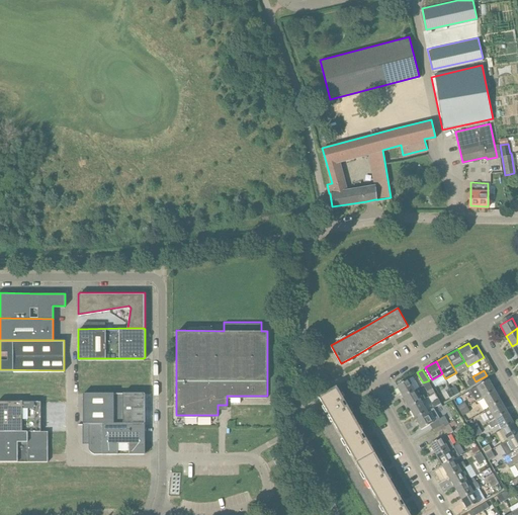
[(469,385),(476,381),(472,376),(466,379),(469,385)]
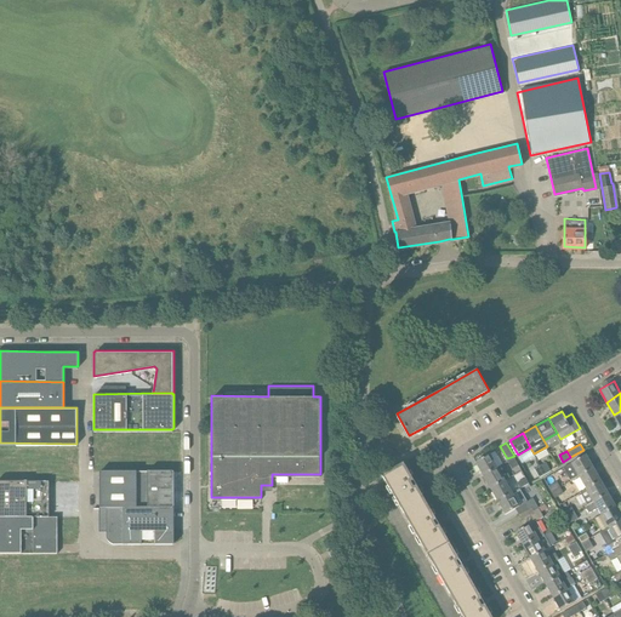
[(483,473),(497,466),(489,452),(476,461),(483,473)]
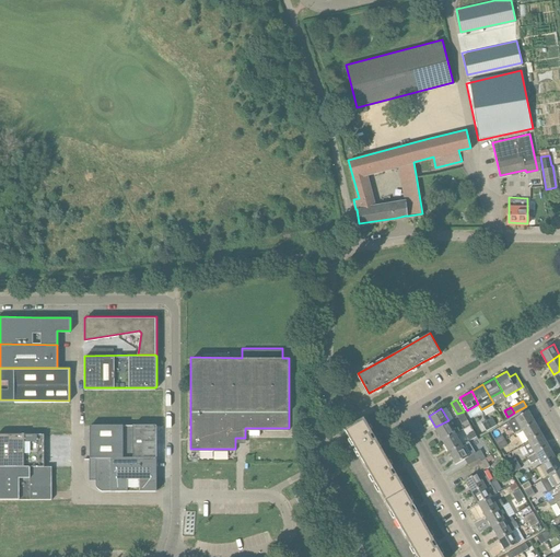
[(522,428),(535,420),(528,408),(515,416),(508,420),(514,432),(522,428)]
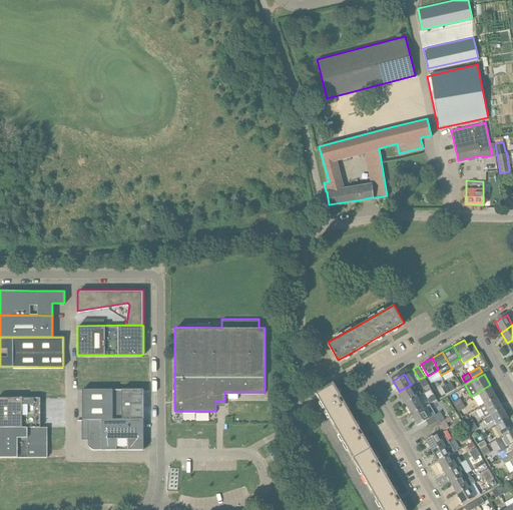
[(423,386),(428,383),(425,377),(419,379),(423,386)]
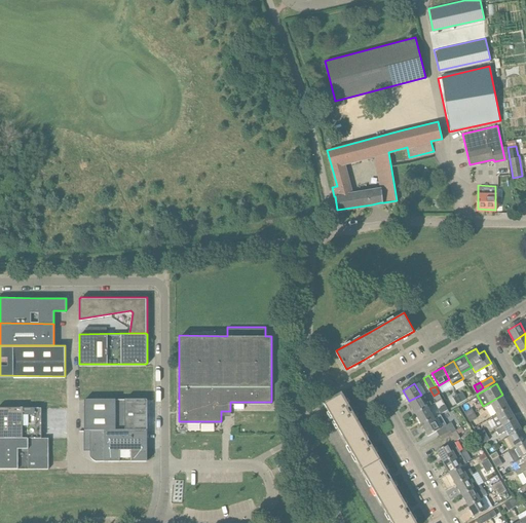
[(381,502),(392,522),(417,522),(400,492),(380,457),(361,424),(341,390),(324,402),(342,435),(362,469),(381,502)]
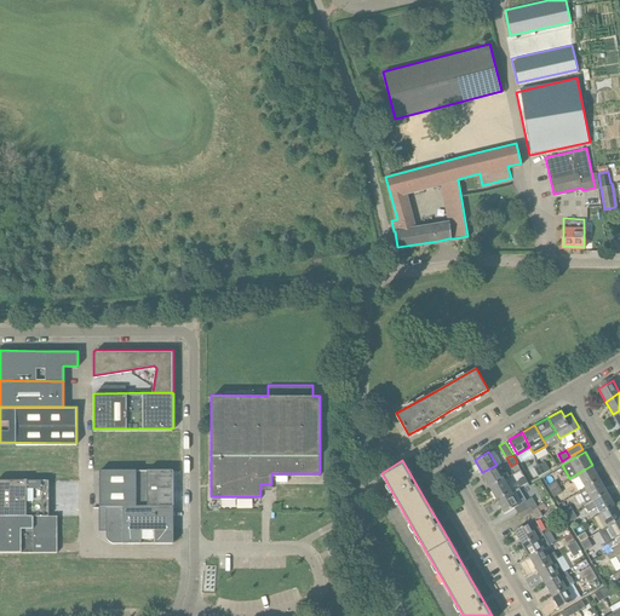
[(544,471),(550,468),(545,460),(539,464),(544,471)]
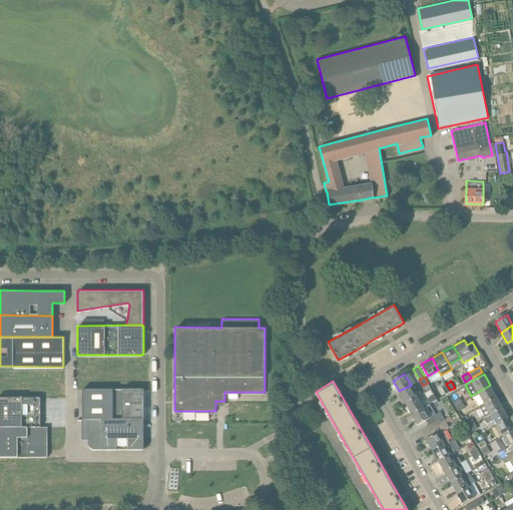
[(405,402),(417,395),(421,393),(415,383),(411,385),(399,391),(405,402)]
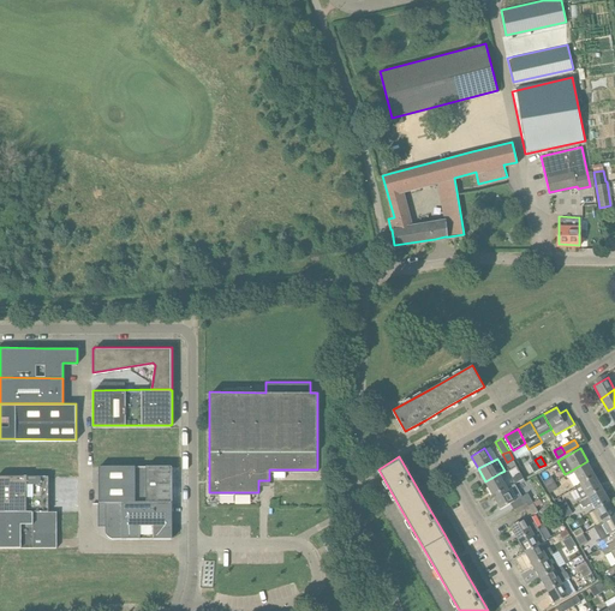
[(535,460),(529,462),(533,471),(537,468),(539,467),(535,460)]
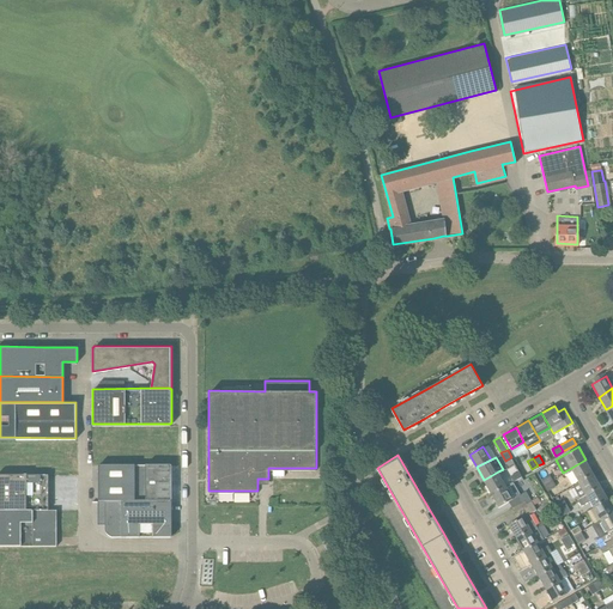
[(572,483),(593,473),(586,460),(571,468),(578,480),(572,483)]
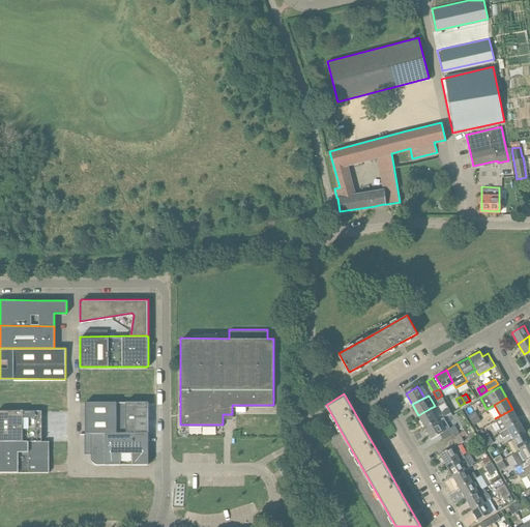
[(85,432),(91,432),(147,432),(148,432),(148,402),(147,402),(147,401),(85,401),(85,432)]
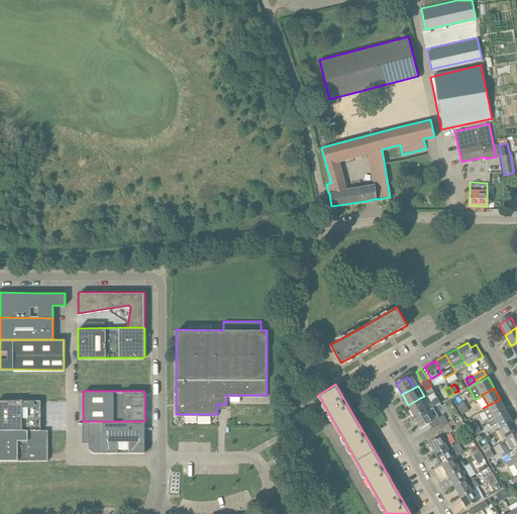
[(433,405),(440,401),(437,396),(430,400),(433,405)]
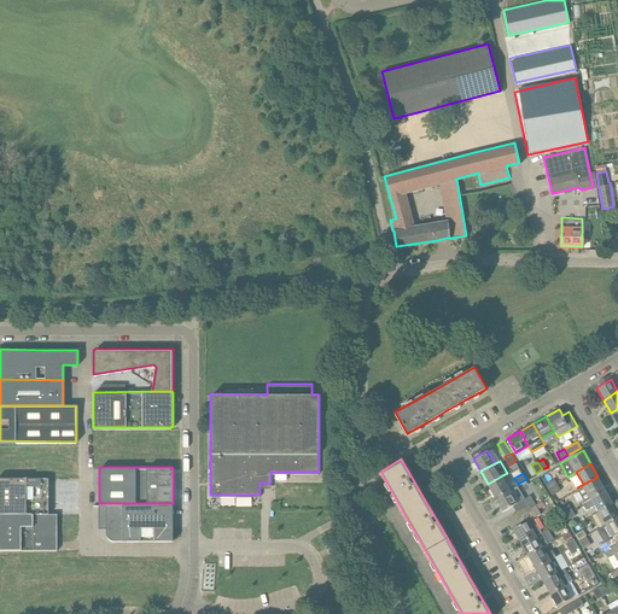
[(495,497),(509,489),(502,475),(488,484),(495,497)]
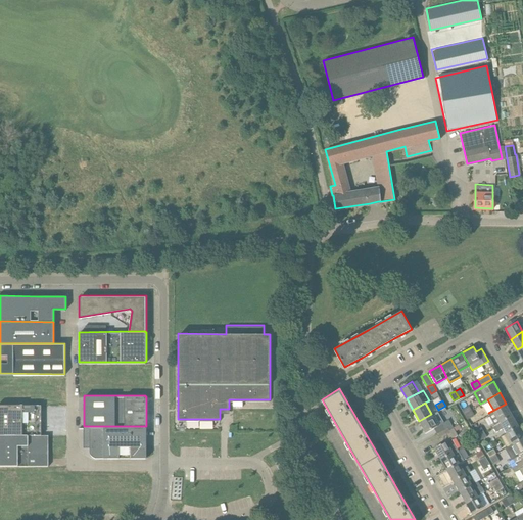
[(0,434),(40,434),(40,404),(0,404),(0,434)]
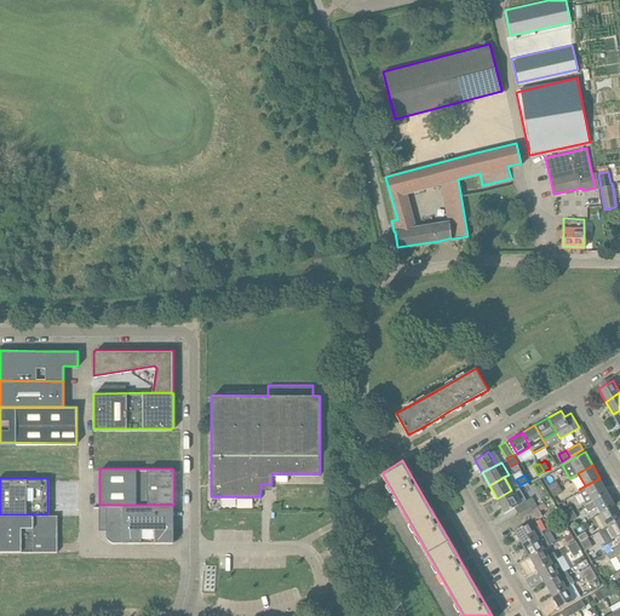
[(586,502),(607,490),(600,478),(579,489),(586,502)]
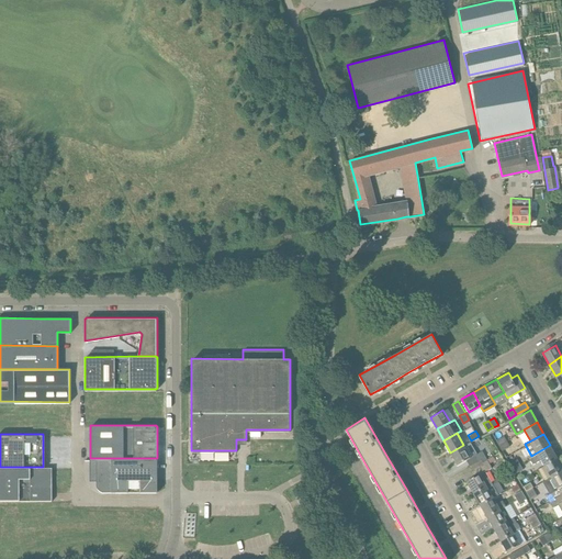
[(502,448),(509,445),(506,438),(498,443),(502,448)]
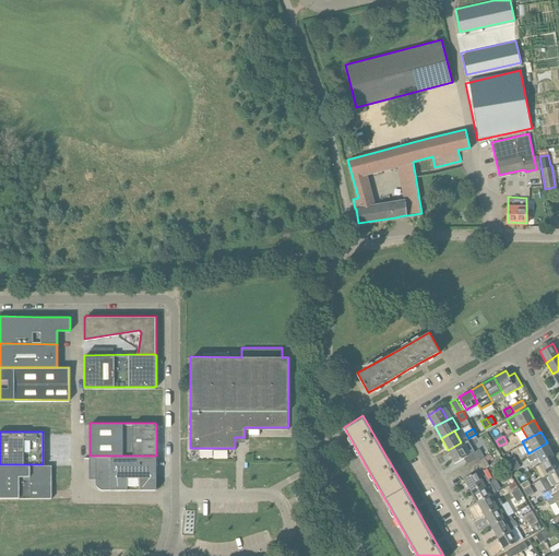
[(464,457),(467,454),(461,442),(448,450),(454,462),(464,457)]
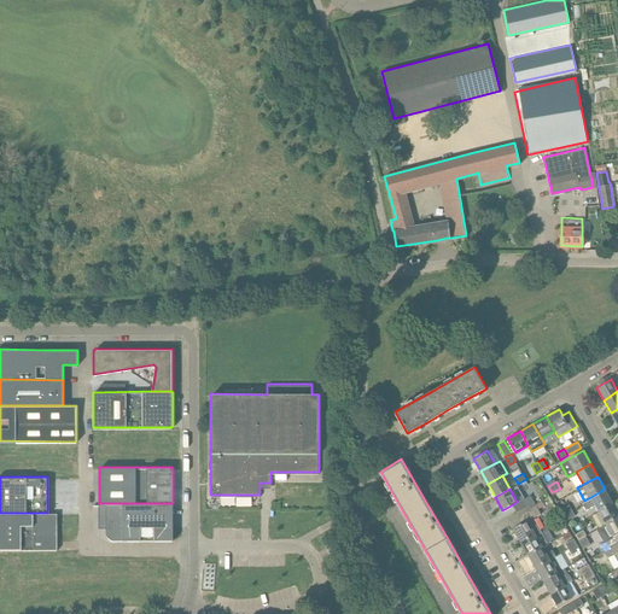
[(598,510),(612,502),(605,489),(584,501),(582,502),(587,508),(594,504),(598,510)]
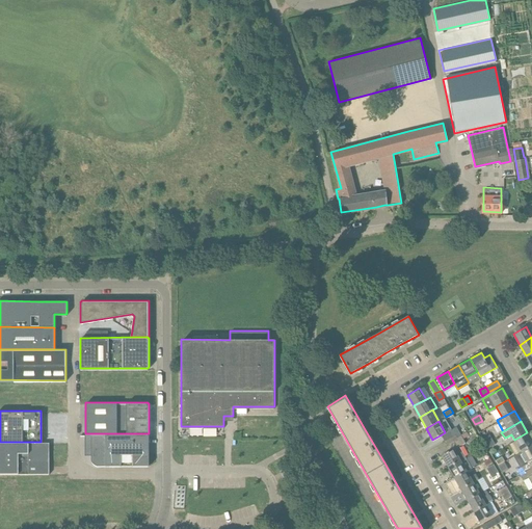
[(456,425),(452,428),(445,432),(442,434),(444,439),(454,432),(456,434),(460,432),(456,425)]
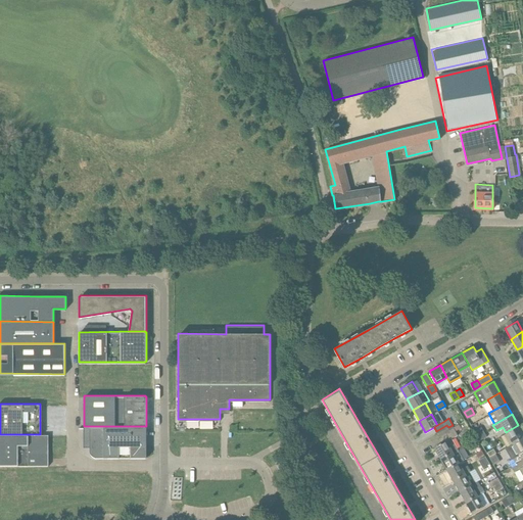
[(449,430),(439,436),(442,442),(452,436),(458,433),(455,429),(461,426),(459,422),(453,426),(453,425),(448,427),(449,430)]
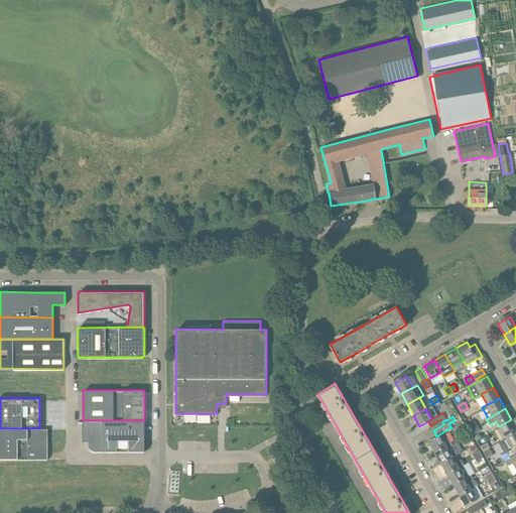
[(440,419),(430,425),(433,430),(443,424),(442,421),(440,419)]
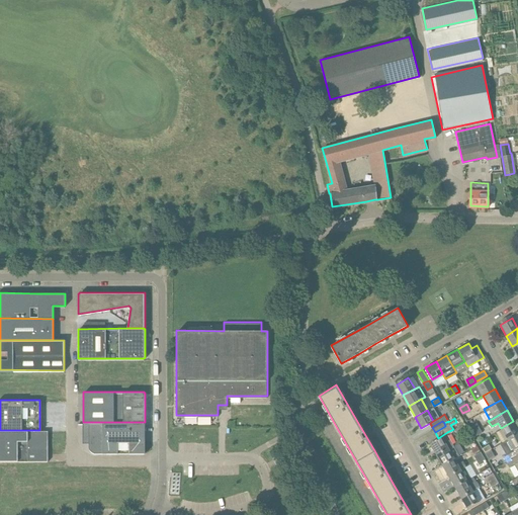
[(472,430),(480,426),(477,421),(469,425),(472,430)]
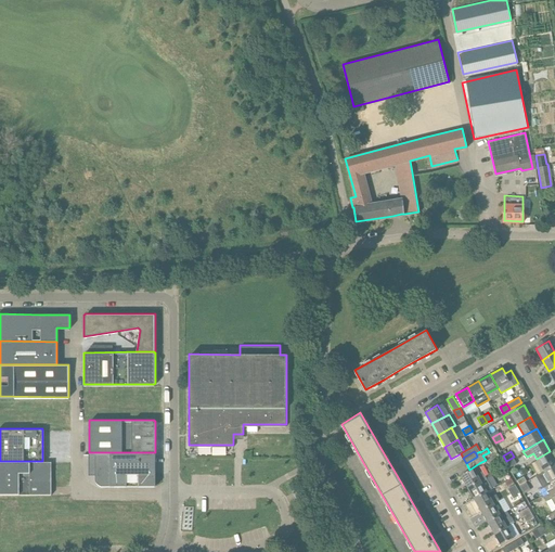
[(543,470),(554,463),(554,459),(550,451),(537,459),(543,470)]
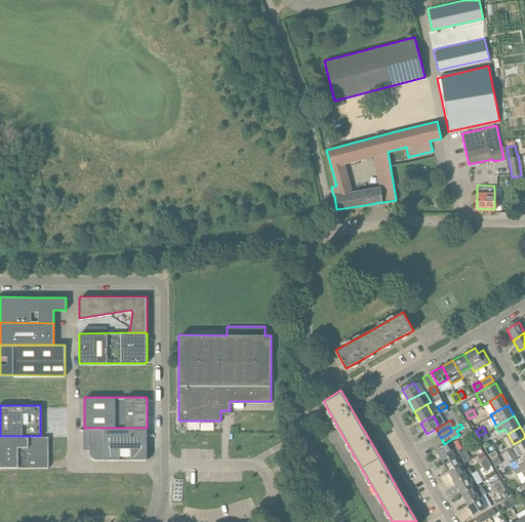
[(94,458),(95,458),(147,458),(147,429),(146,429),(146,428),(90,428),(90,451),(90,452),(90,453),(90,454),(91,455),(92,456),(92,457),(93,457),(94,458)]
